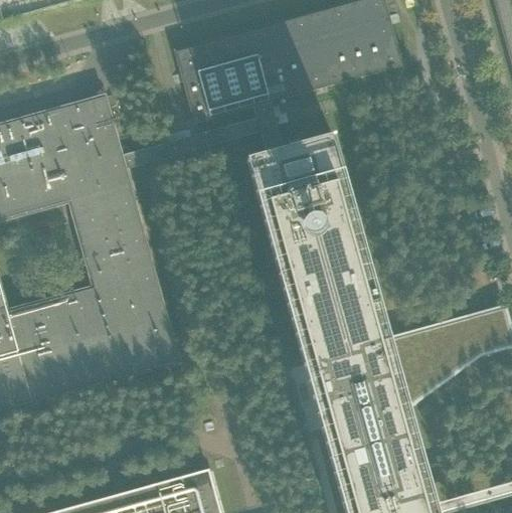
[(0,0),(0,6),(4,22),(38,13),(70,4),(84,0),(0,0)]
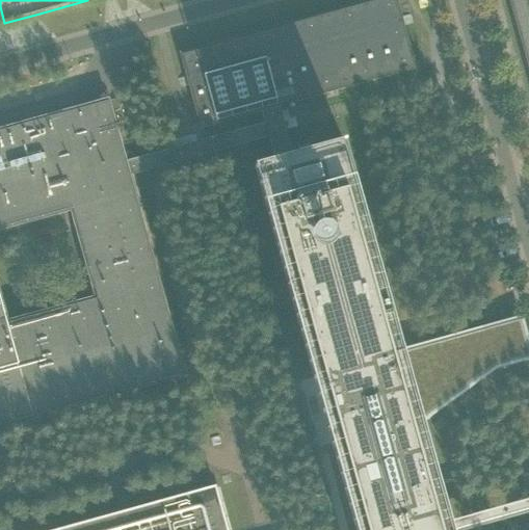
[(370,0),(184,52),(204,125),(265,107),(281,103),(417,65),(399,0),(370,0)]
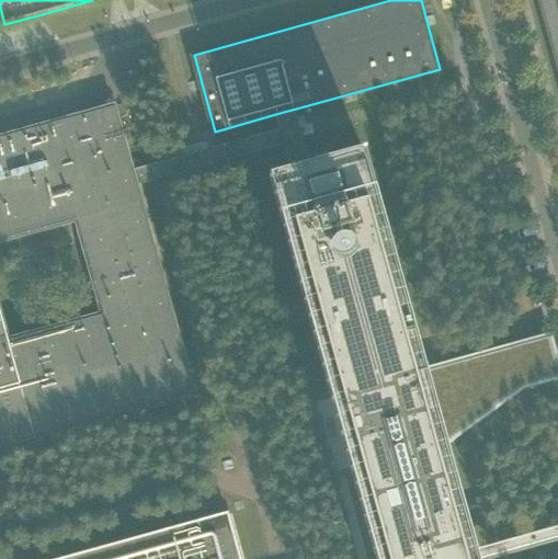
[(117,104),(0,136),(0,445),(196,390),(138,182),(135,170),(117,104)]
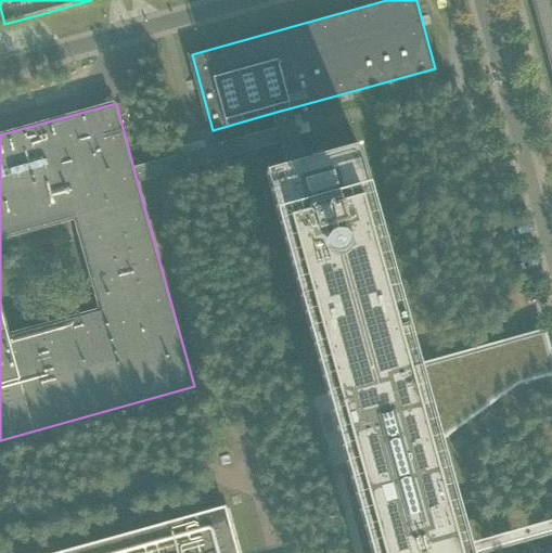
[(137,180),(143,178),(284,139),(285,140),(302,136),(300,133),(297,124),(293,107),(277,112),(281,127),(201,150),(190,152),(133,168),(137,180)]
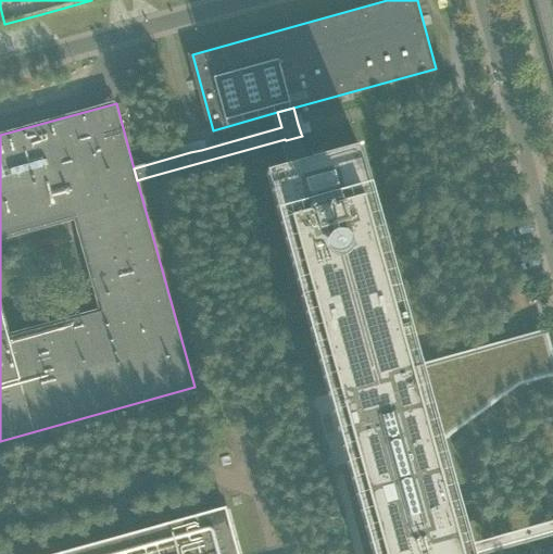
[(434,402),(552,368),(552,332),(424,368),(362,146),(309,160),(302,136),(286,140),(292,165),(268,171),(375,553),(475,553),(472,541),(434,402)]
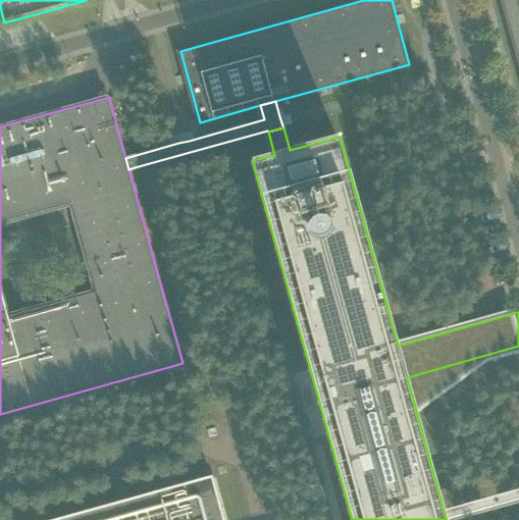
[(0,435),(0,452),(10,449),(6,434),(0,435)]
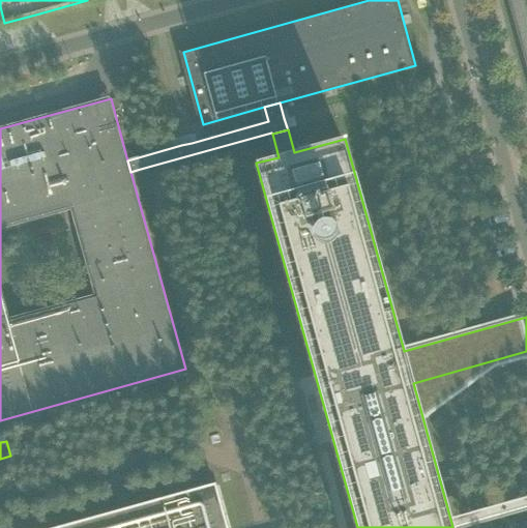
[(230,527),(217,482),(49,527),(230,527)]
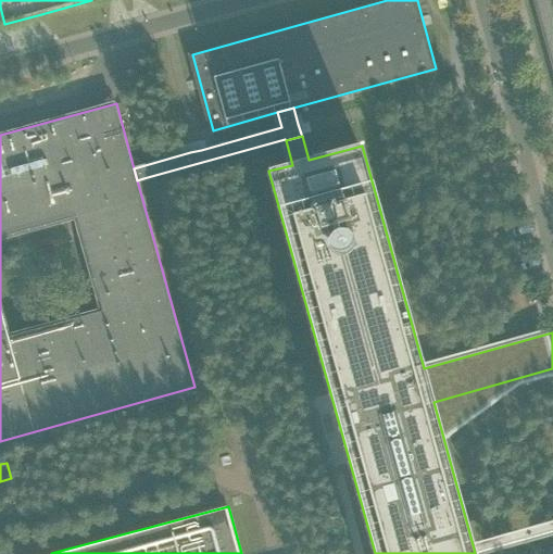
[(478,553),(552,533),(552,518),(472,541),(475,553),(478,553)]
